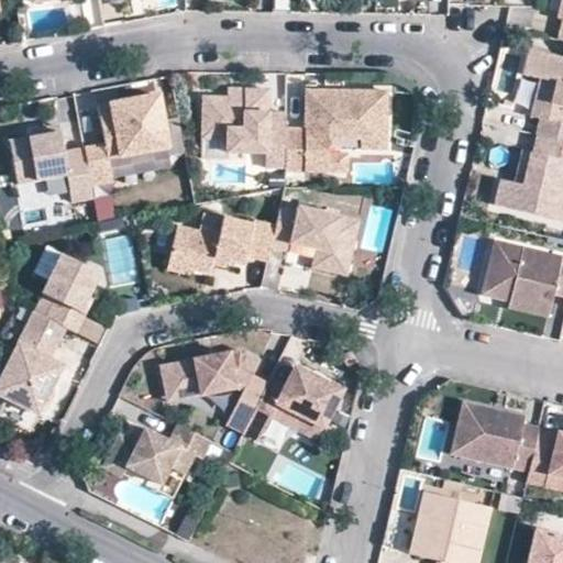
[(536,134),(537,134),(562,141),(562,122),(562,123),(562,122),(562,58),(528,51),(522,74),(540,78),(537,90),(542,91),(540,100),(534,99),(531,117),(540,119),(536,134)]
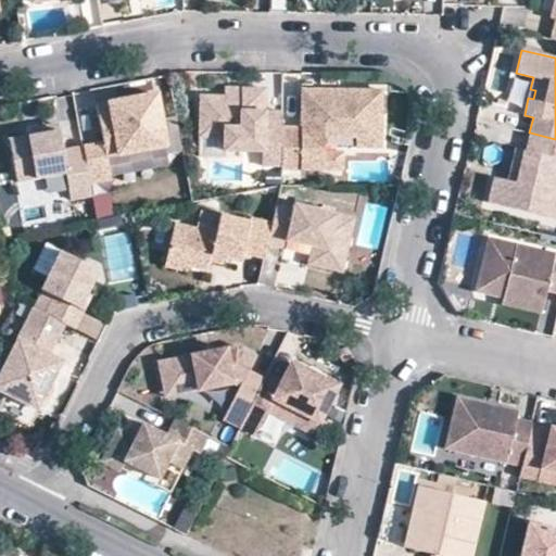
[(281,164),(281,131),(282,110),(264,110),(265,87),(241,86),(240,95),(200,93),(199,135),(224,136),(223,149),(263,150),(262,164),(281,164)]
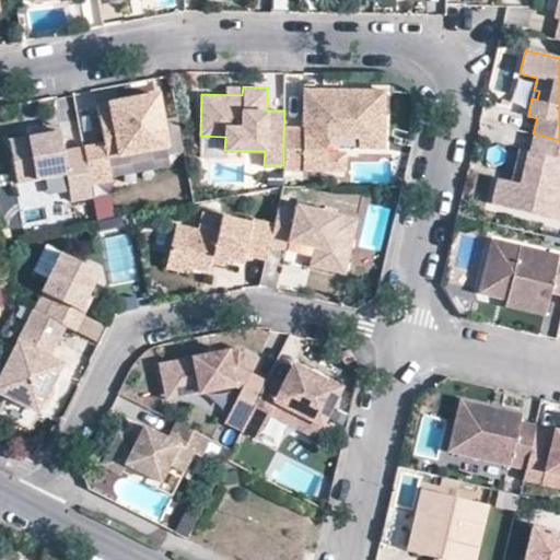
[(303,94),(303,105),(314,106),(314,95),(303,94)]
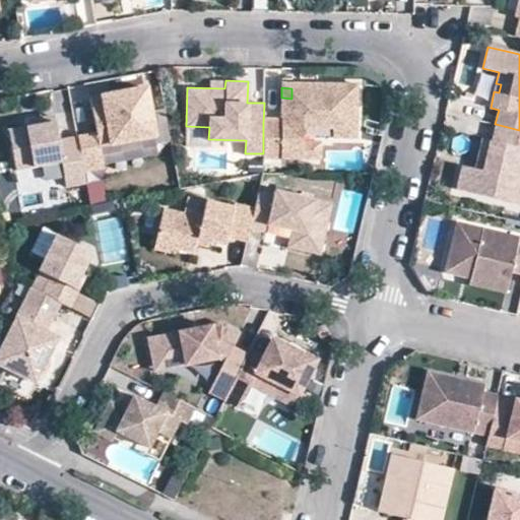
[(77,137),(83,172),(104,168),(100,146),(154,136),(145,88),(89,99),(93,117),(98,116),(99,123),(94,124),(96,133),(77,137)]
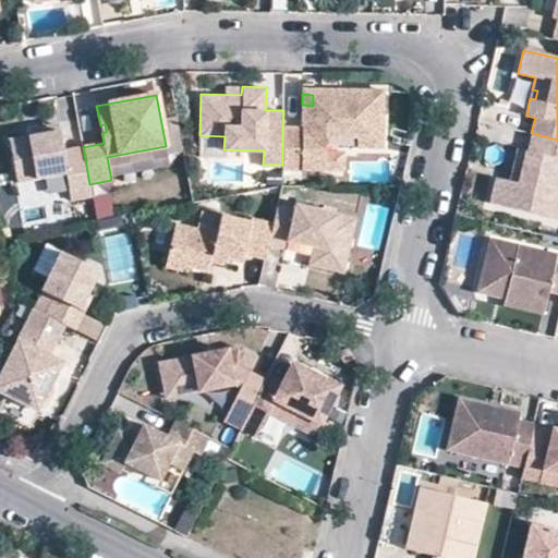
[(313,106),(302,105),(302,133),(282,132),(282,165),(282,169),(324,170),(324,152),(325,143),(356,143),(356,153),(381,154),(383,96),(313,95),(313,106)]
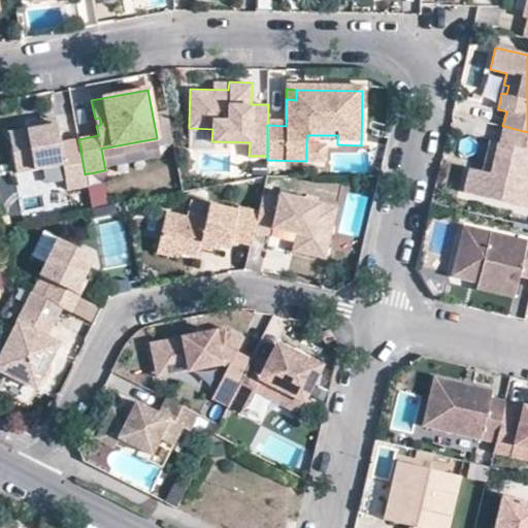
[(25,124),(27,129),(56,124),(55,118),(25,124)]
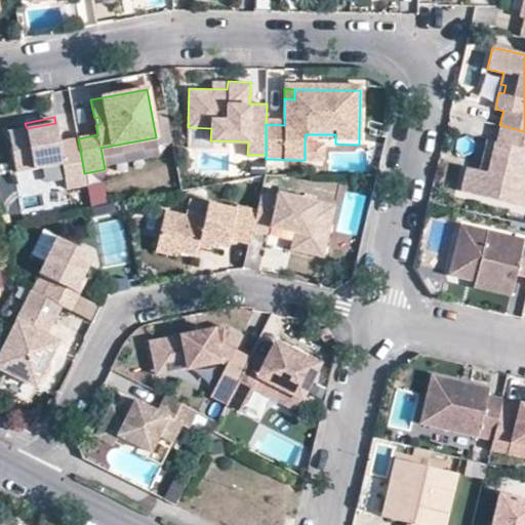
[(84,173),(78,138),(59,143),(55,123),(27,128),(8,132),(15,171),(62,163),(66,188),(86,184),(84,173)]
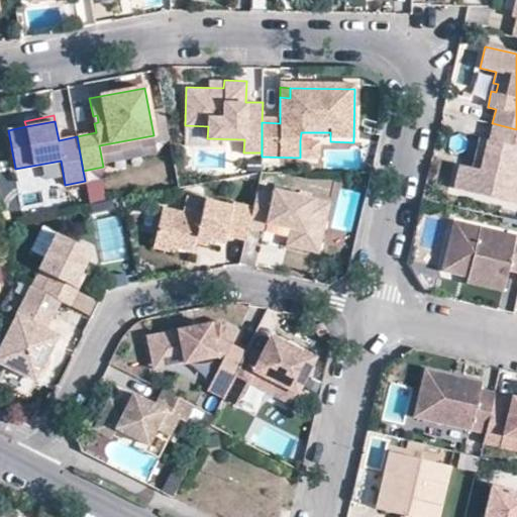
[(516,129),(493,123),(489,139),(487,138),(480,170),(473,168),(459,165),(454,188),(516,202),(516,178),(515,178),(516,168),(516,129)]
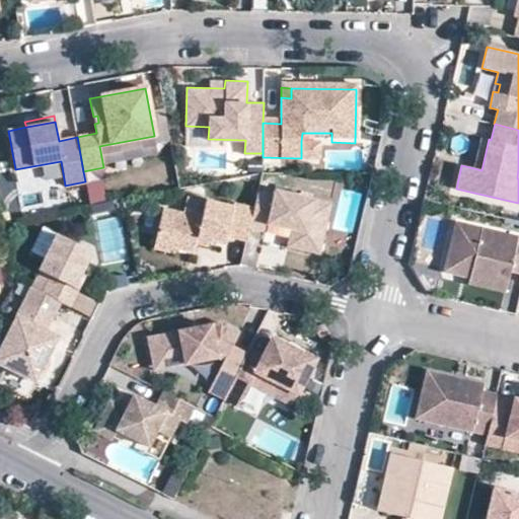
[(208,144),(208,139),(209,127),(186,126),(180,126),(180,143),(208,144)]
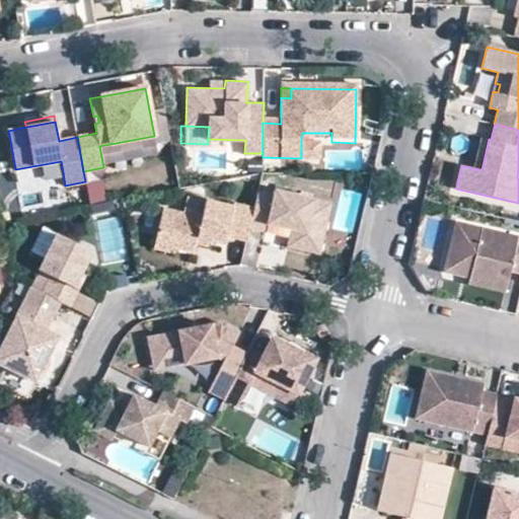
[(482,138),(474,168),(482,170),(489,139),(482,138)]
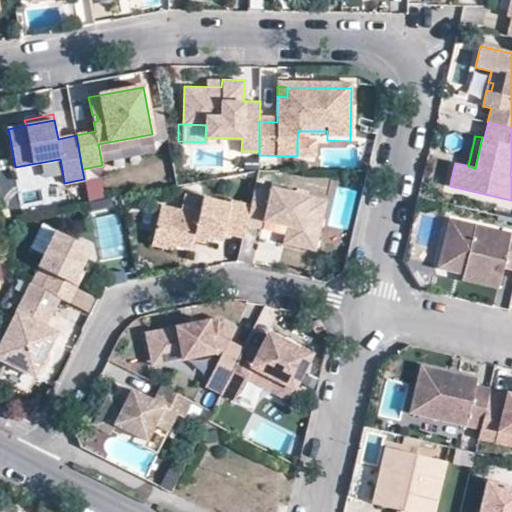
[(314,140),(297,139),(297,156),(314,156),(314,140)]
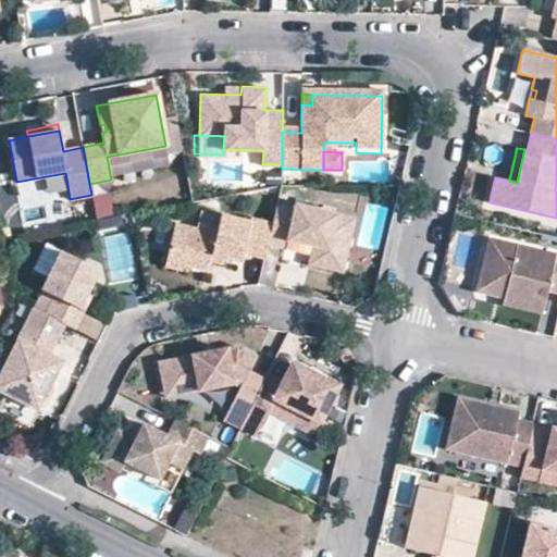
[(272,223),(268,244),(284,248),(286,240),(311,246),(346,255),(355,218),(294,202),(293,208),(276,205),(272,223)]
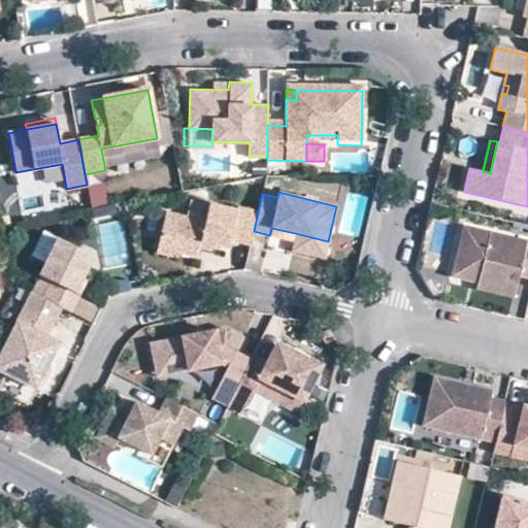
[(178,245),(177,252),(197,257),(199,248),(200,241),(212,244),(228,248),(230,239),(251,244),(254,231),(258,211),(237,206),(236,209),(208,203),(205,216),(187,211),(186,217),(165,211),(158,240),(178,245)]
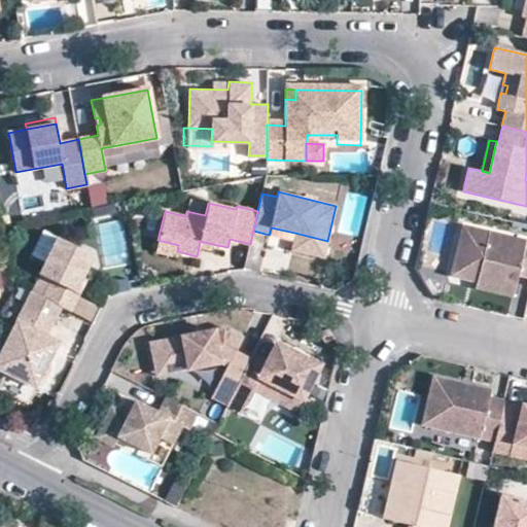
[(478,277),(477,283),(475,289),(513,299),(518,275),(526,277),(526,242),(462,227),(452,268),(471,272),(470,275),(478,277)]
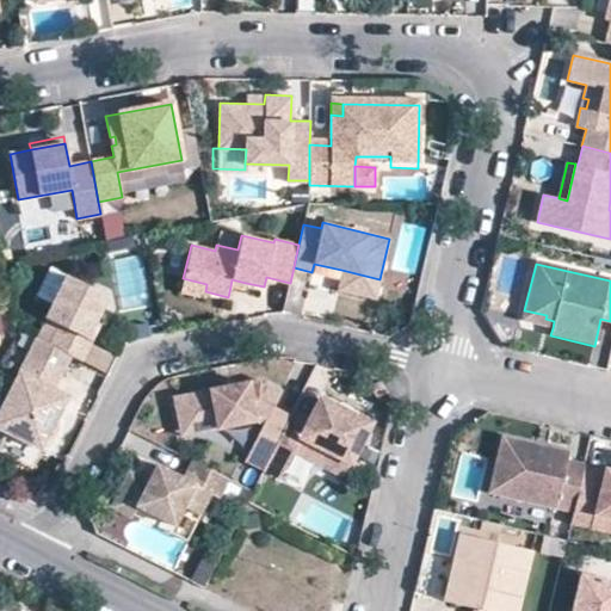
[(53,303),(67,276),(50,267),(37,295),(53,303)]
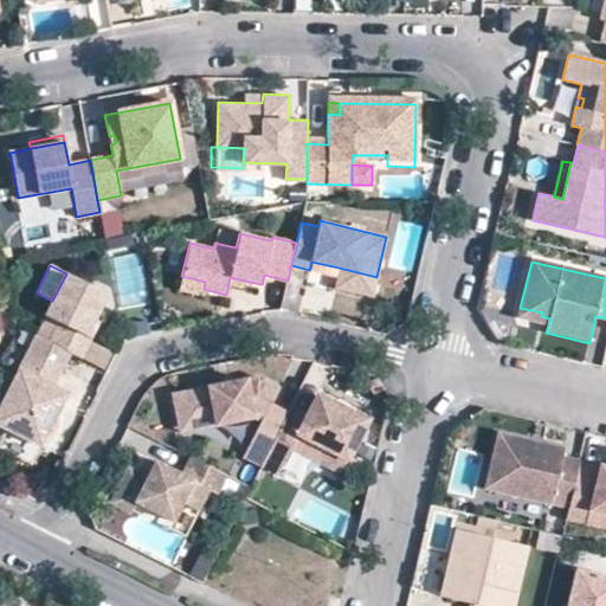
[(373,296),(376,277),(339,268),(334,287),(373,296)]
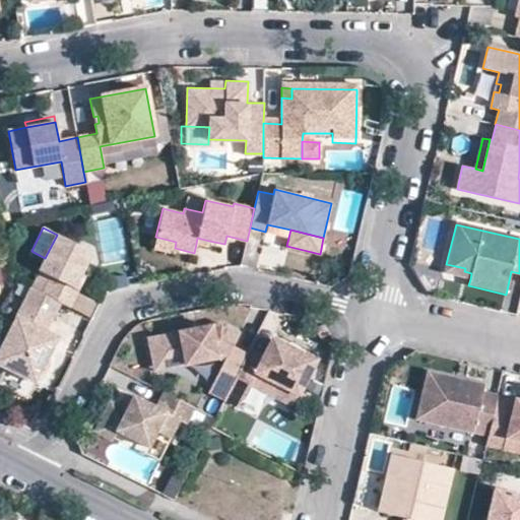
[(74,287),(80,273),(91,252),(57,235),(45,258),(39,270),(51,276),(43,294),(60,302),(69,307),(76,295),(78,289),(74,287)]
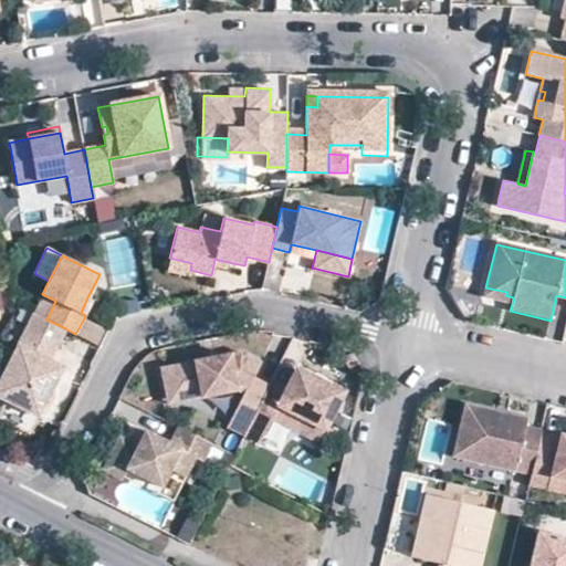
[(188,276),(190,270),(191,263),(169,258),(166,271),(188,276)]
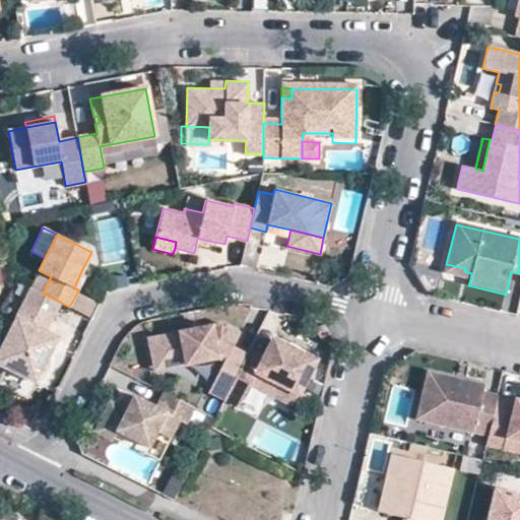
[(207,247),(209,241),(197,238),(196,244),(207,247)]
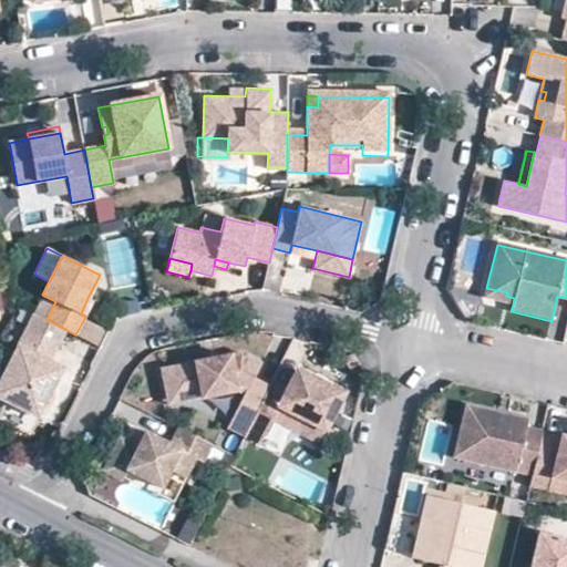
[(484,298),(513,305),(514,298),(506,296),(507,292),(486,288),(484,298)]
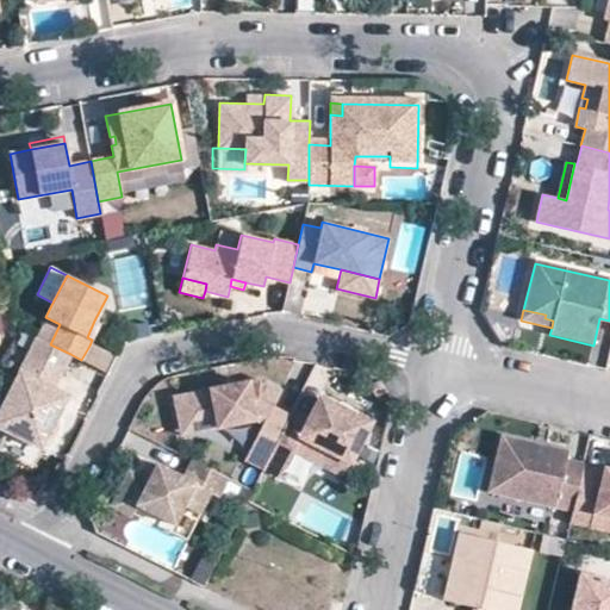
[(100,323),(94,321),(87,337),(92,340),(100,323)]
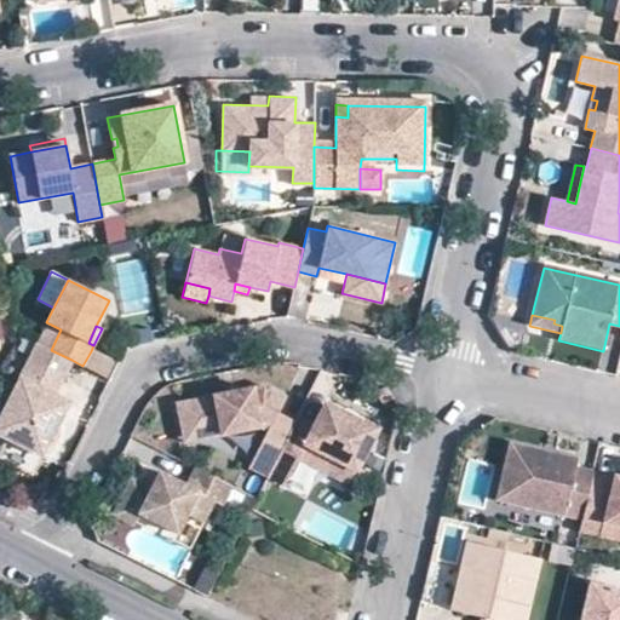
[(72,360),(51,350),(36,343),(0,414),(0,435),(41,455),(45,447),(53,443),(57,435),(56,425),(63,412),(58,399),(53,395),(72,360)]
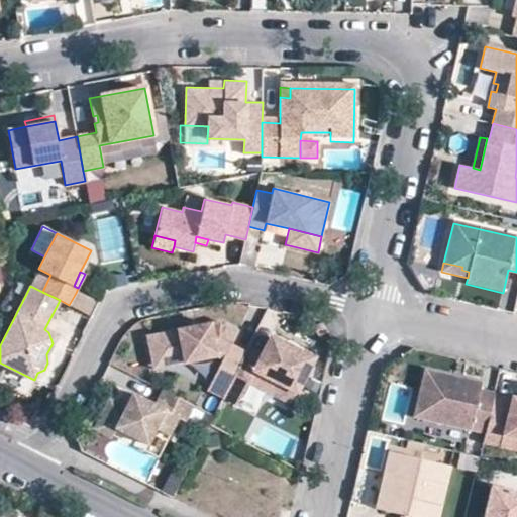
[(69,305),(88,315),(94,302),(76,293),(69,305)]
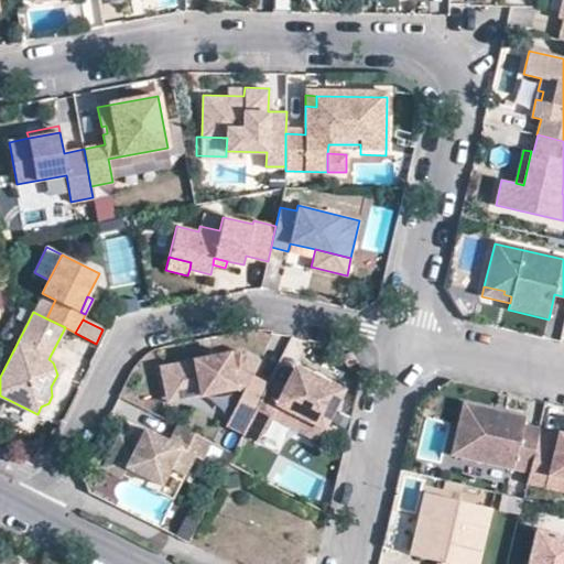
[(186,379),(187,393),(236,388),(242,391),(226,424),(242,433),(266,389),(249,381),(260,360),(241,351),(162,360),(164,382),(186,379)]
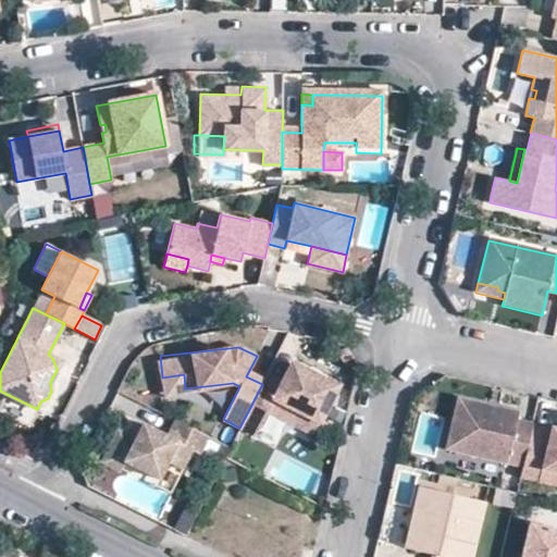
[(262,384),(239,428),(256,435),(268,411),(273,399),(319,422),(337,385),(292,362),(279,386),(264,379),(262,384)]
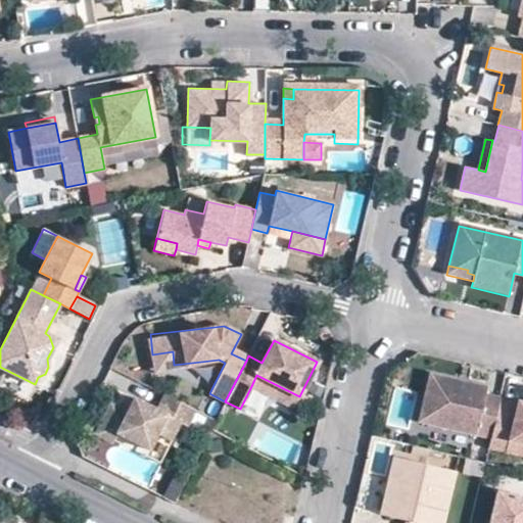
[(154,367),(174,365),(173,351),(152,354),(154,367)]
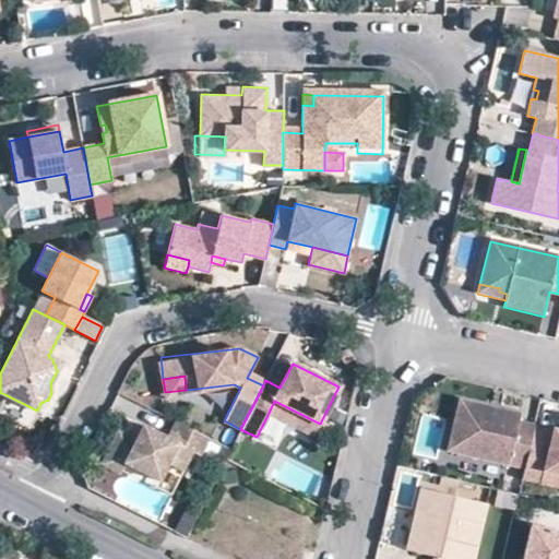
[(524,467),(534,426),(519,421),(520,414),(498,408),(497,414),(491,413),(492,407),(460,400),(448,450),(524,467)]
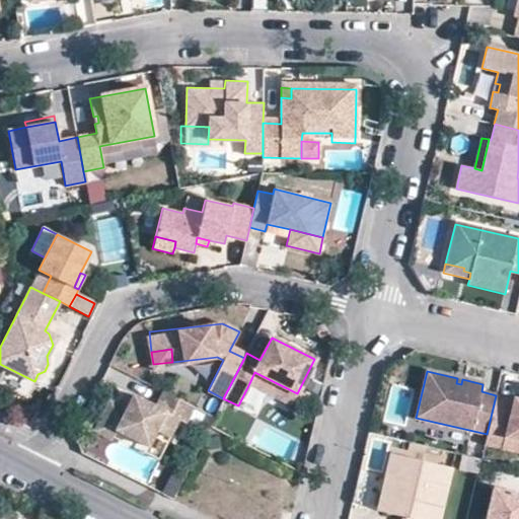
[(249,383),(291,404),(297,393),(254,372),(249,383)]
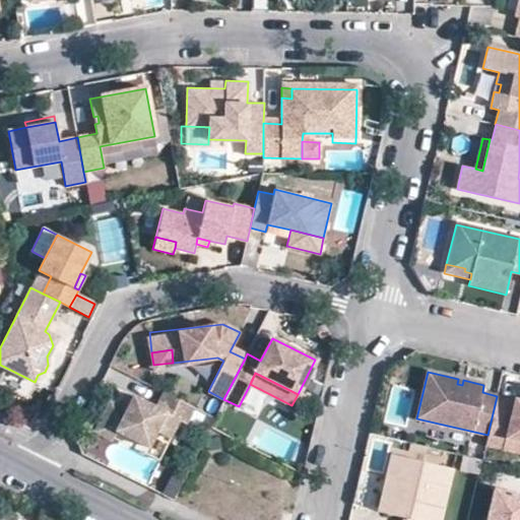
[(155,431),(170,438),(179,419),(186,424),(194,407),(164,391),(155,407),(132,395),(126,409),(121,406),(110,401),(93,432),(111,440),(116,431),(147,447),(155,431)]
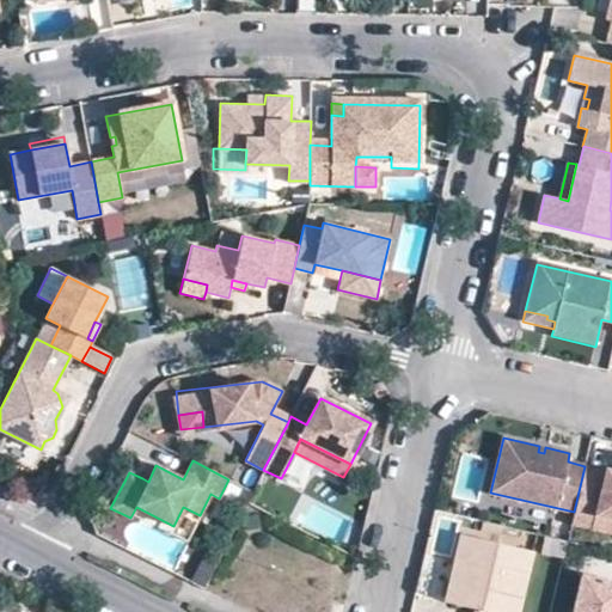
[(150,463),(142,478),(148,482),(155,465),(150,463)]
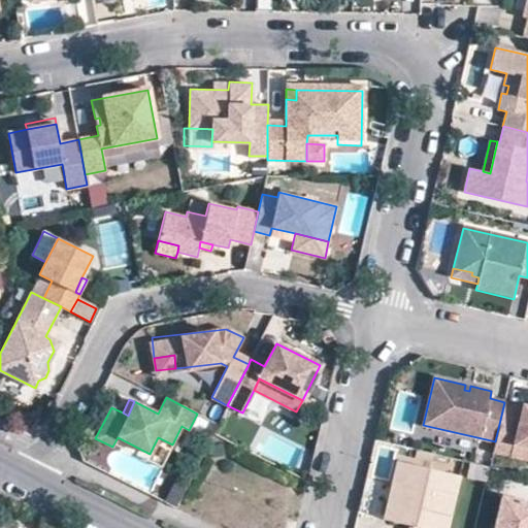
[(527,406),(505,401),(504,402),(495,441),(493,452),(527,459),(527,406)]
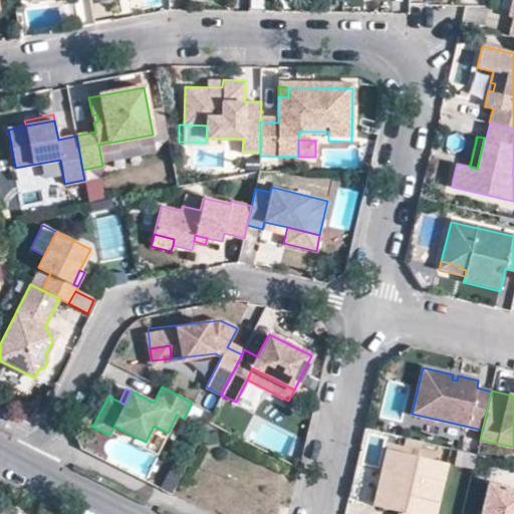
[(157,455),(168,433),(154,426),(146,442),(143,448),(157,455)]
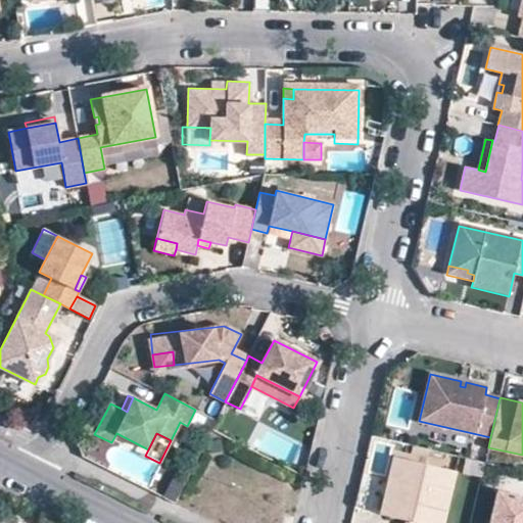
[(405,522),(443,522),(446,512),(420,506),(425,483),(452,489),(456,472),(393,457),(386,483),(396,486),(394,495),(384,493),(379,514),(406,520),(405,522)]
